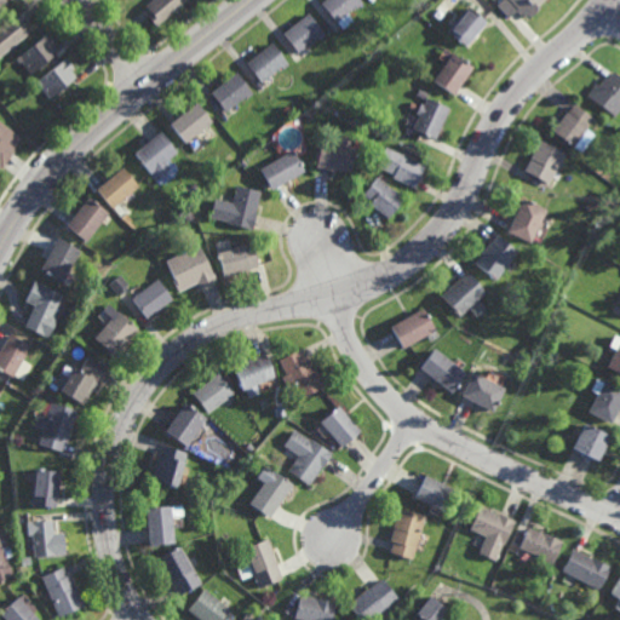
[(188,0),(189,1),(156,28),(148,16),(151,13),(145,6),(153,0),(188,0)]
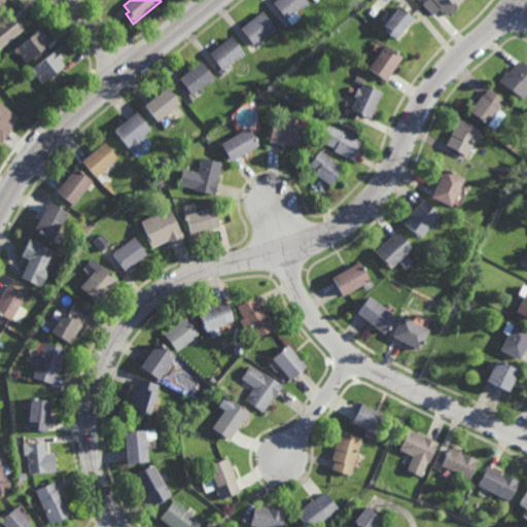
[(306,6),(304,4),(286,19),(274,3),(277,0),(307,0),(310,3),(306,6)]
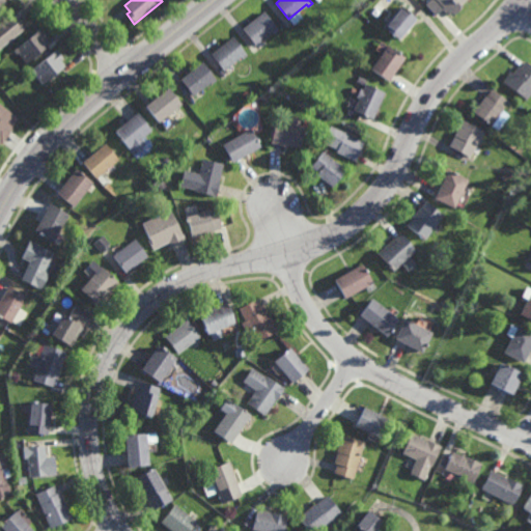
[(435,0),(444,9),(438,16),(427,3),(430,0),(435,0)]
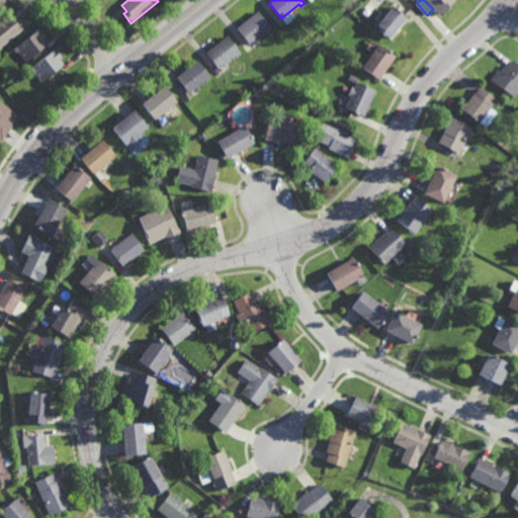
[(445,14),(444,12),(441,14),(439,11),(437,13),(433,9),(435,7),(428,0),(455,0),(449,6),(451,9),(445,14)]
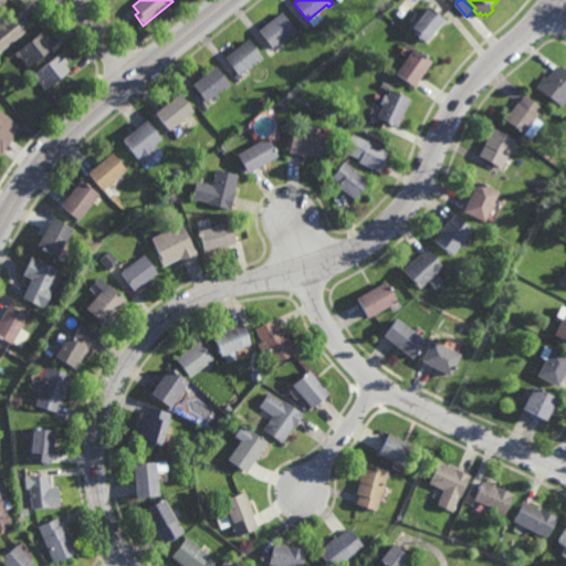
[(405,21),(396,14),(405,2),(413,10),(405,21)]
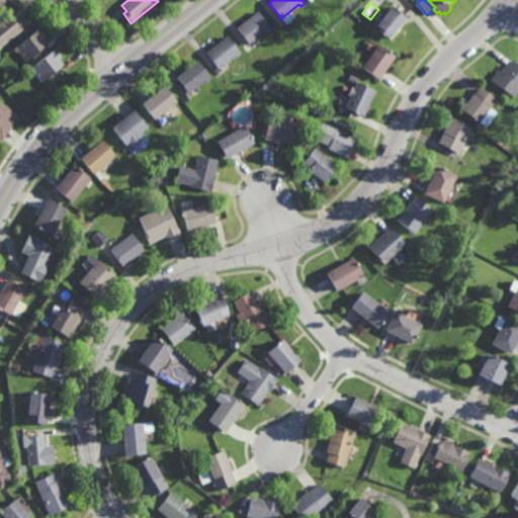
[(392,7),(393,6),(409,19),(392,39),(376,26),(387,13),(380,8),(385,2),(392,7)]
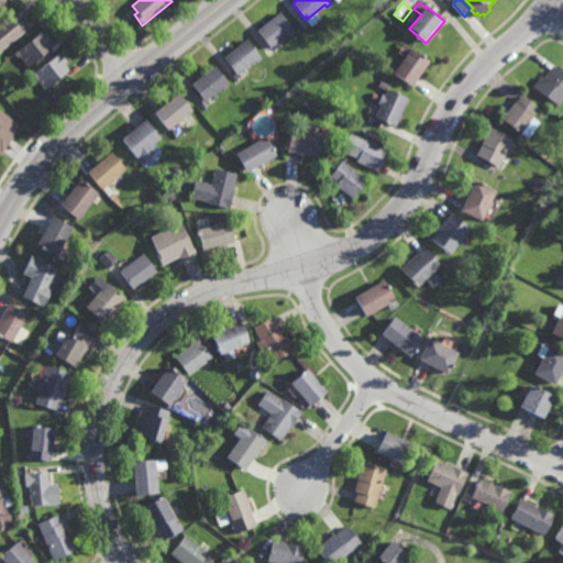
[(291,35),(290,34),(280,42),(273,47),(260,31),(282,13),(296,32),(291,35)]
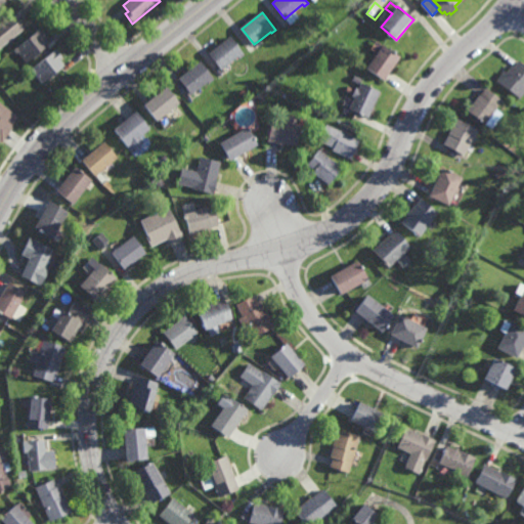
[(16,23),(18,20),(25,29),(0,49),(0,24),(10,15),(16,23)]
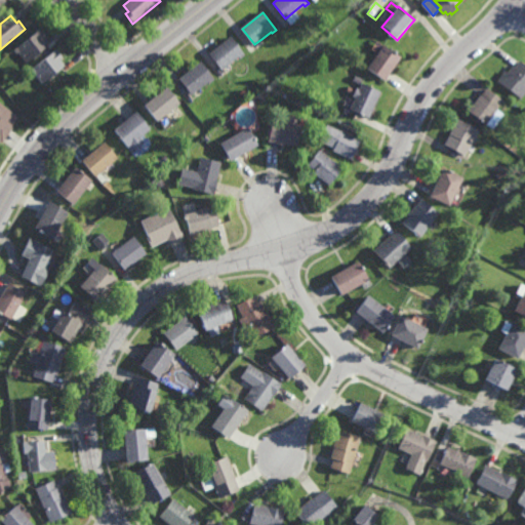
[(36,59),(33,55),(26,62),(15,49),(41,29),(48,37),(45,40),(49,45),(42,51),(43,53),(36,59)]
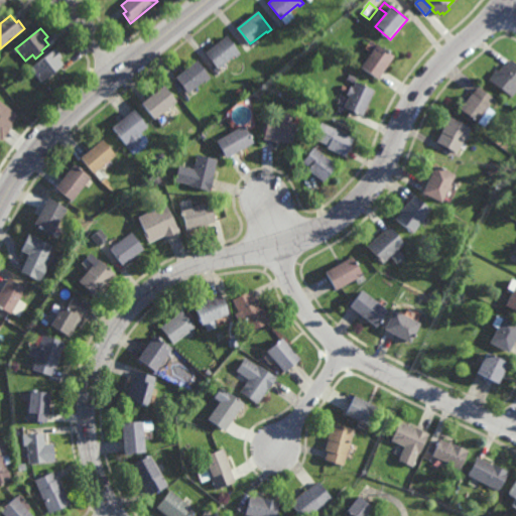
[(236,55),(234,52),(219,66),(208,52),(228,36),(240,51),(236,55)]
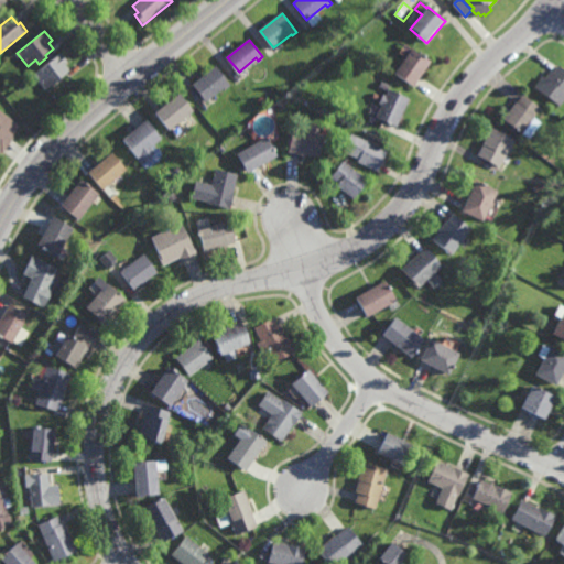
[(423,56),(424,55),(430,58),(429,60),(430,61),(414,83),(396,69),(411,47),(423,56)]
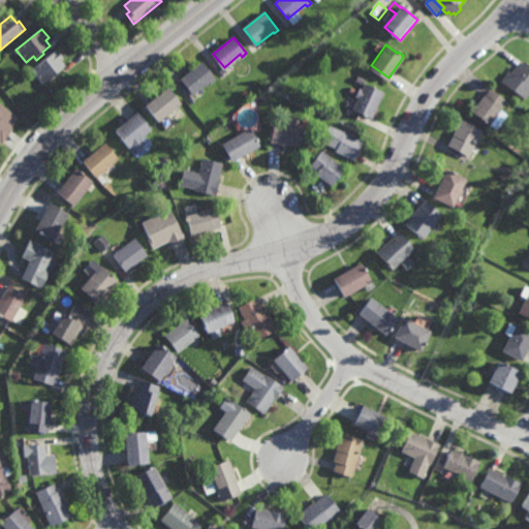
[(43,82),(35,71),(33,73),(30,69),(55,48),(61,55),(60,56),(66,63),(43,82)]
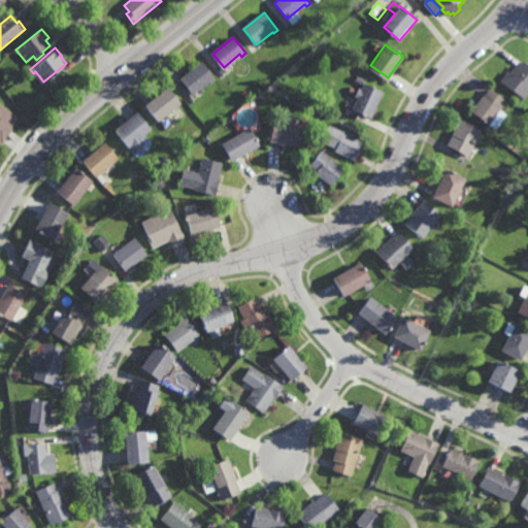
[(210,81),(208,79),(192,93),(179,76),(201,59),(216,77),(210,81)]
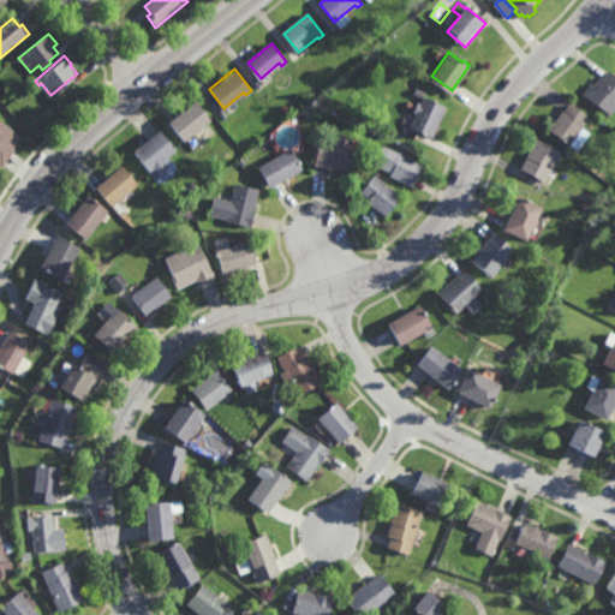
[(614,75),(614,107),(610,114),(583,94),(592,82),(595,84),(601,76),(603,77),(608,70),(614,75)]
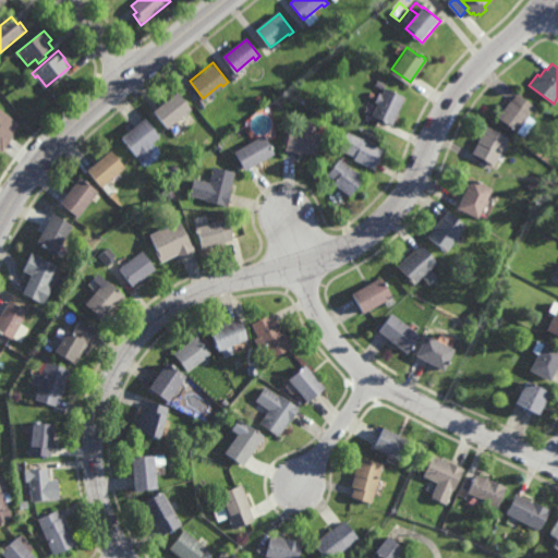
[(384,87),(375,84),(378,76),(387,80),(384,87)]
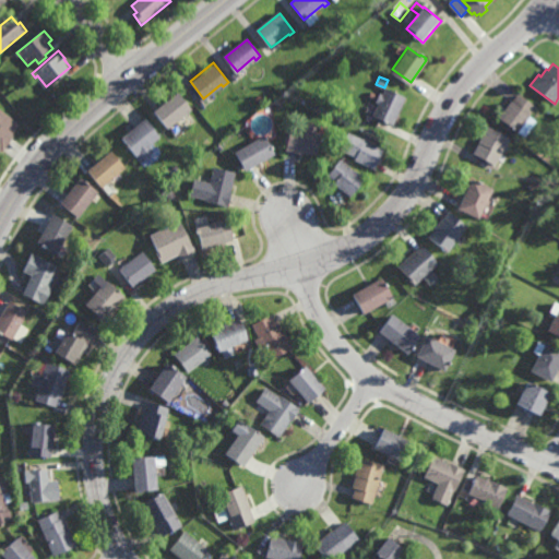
[(408,94),(406,94),(393,123),(387,120),(387,121),(384,120),(384,119),(373,114),(380,100),(377,99),(381,90),(383,91),(387,84),(408,94)]
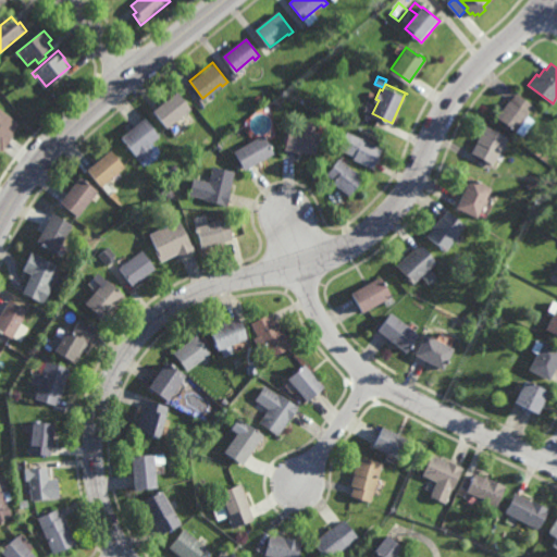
[(168,125),(155,109),(178,90),(192,107),(168,125)]
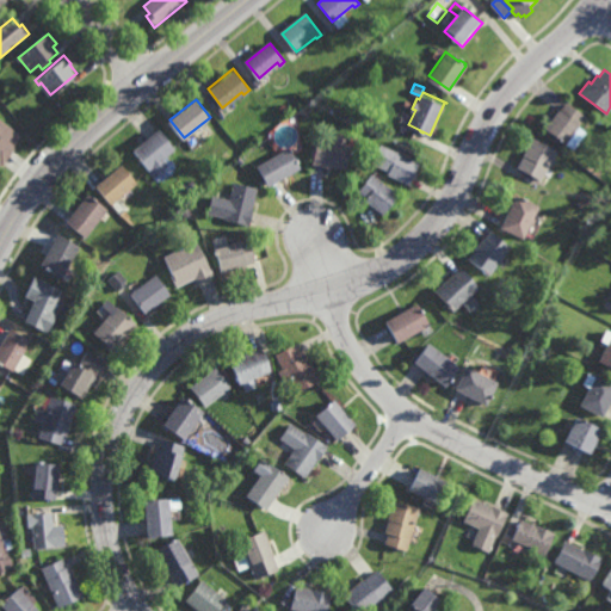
[(586,113),(567,142),(545,128),(559,107),(561,109),(567,100),(586,113)]
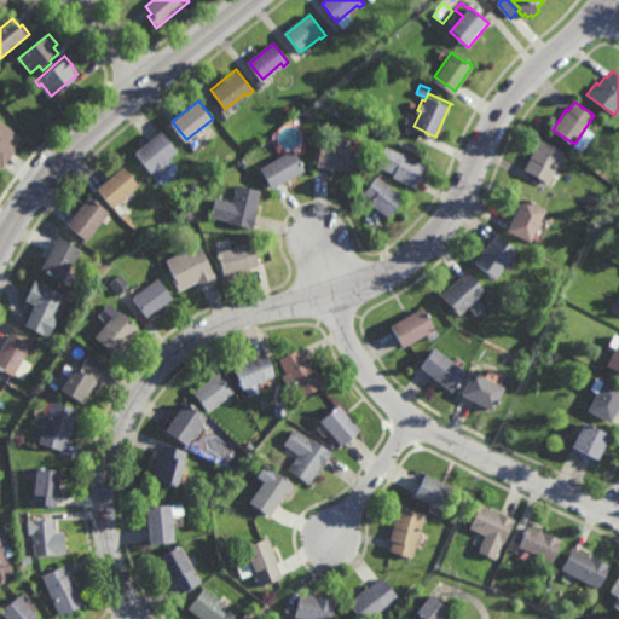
[(310,117),(304,111),(308,108),(314,114),(310,117)]
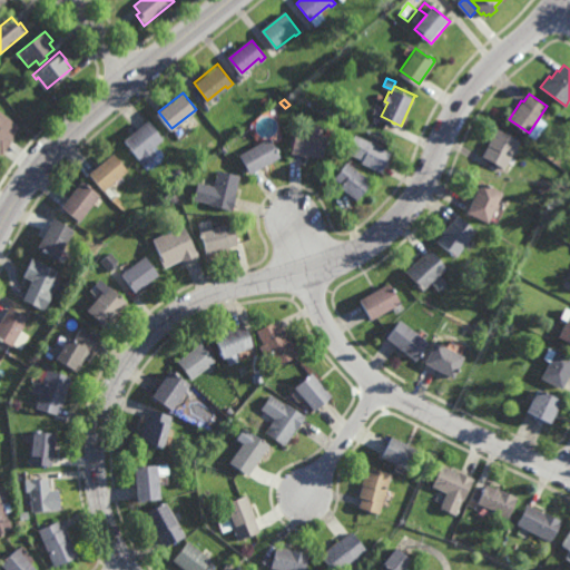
[(5,153),(2,150),(0,153),(0,108),(21,125),(13,135),(16,137),(5,153)]
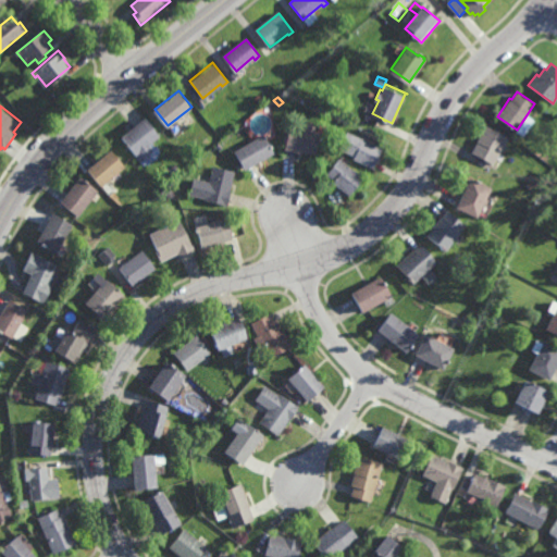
[(146,156),(141,150),(137,153),(123,135),(147,115),(162,134),(150,144),(155,149),(146,156)]
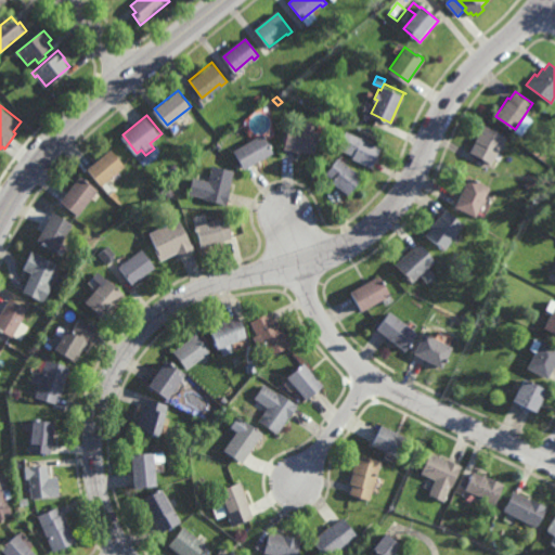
[(314,128),(320,129),(315,152),(299,149),(299,150),(284,146),(289,124),(305,127),(306,121),(308,119),(314,120),(315,123),(314,128)]
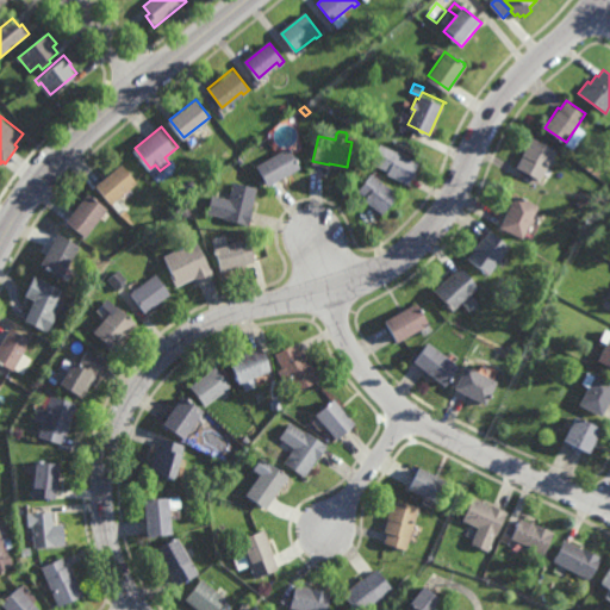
[(552,166),(548,163),(539,181),(516,168),(524,155),(523,154),(533,136),(556,149),(552,157),(555,159),(552,166)]
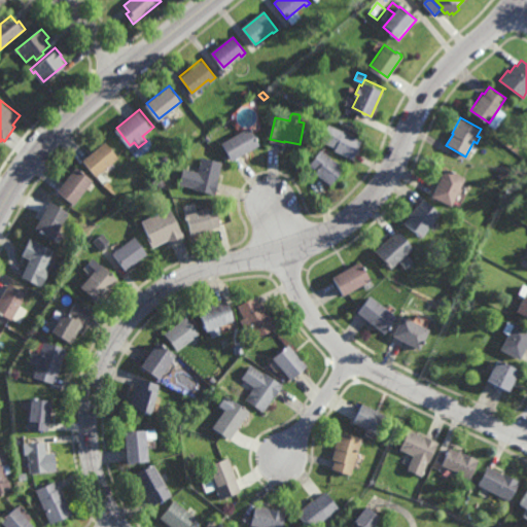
[(354,157),(336,148),(337,146),(321,139),(329,123),(363,138),(354,157)]
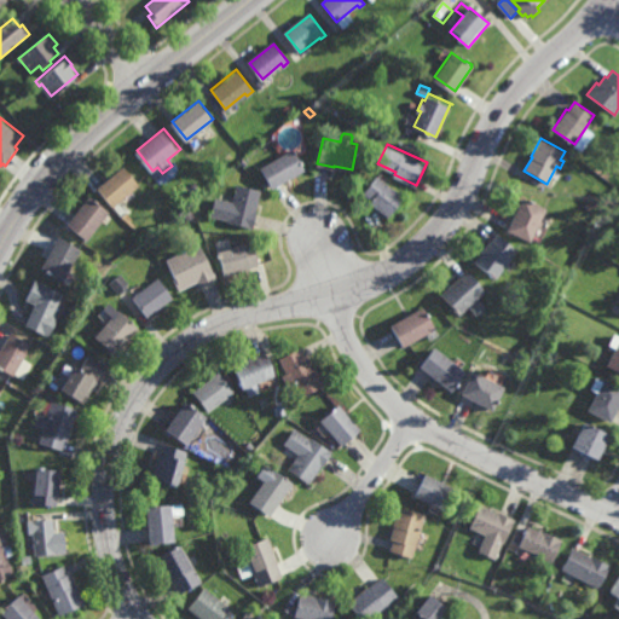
[(272,186),(260,165),(293,146),(305,168),(272,186)]
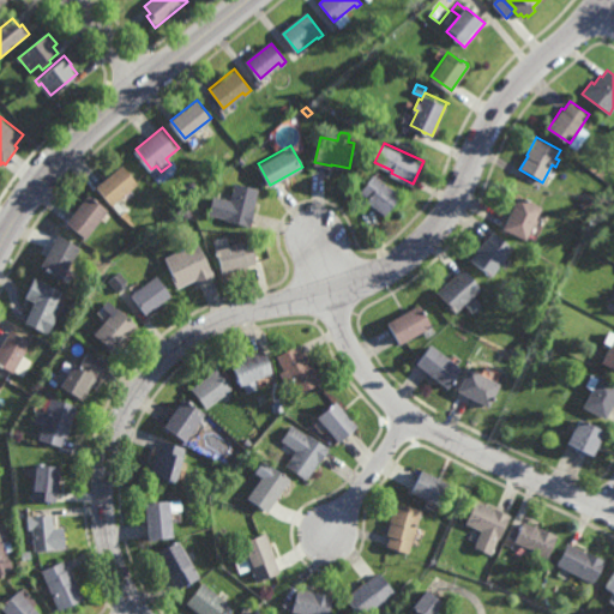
[(113,203),(97,185),(124,163),(139,181),(113,203)]
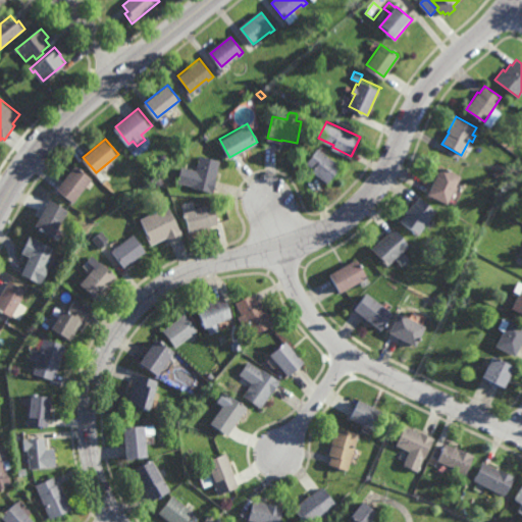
[(327,181),(312,170),(314,168),(307,162),(319,147),(341,164),(327,181)]
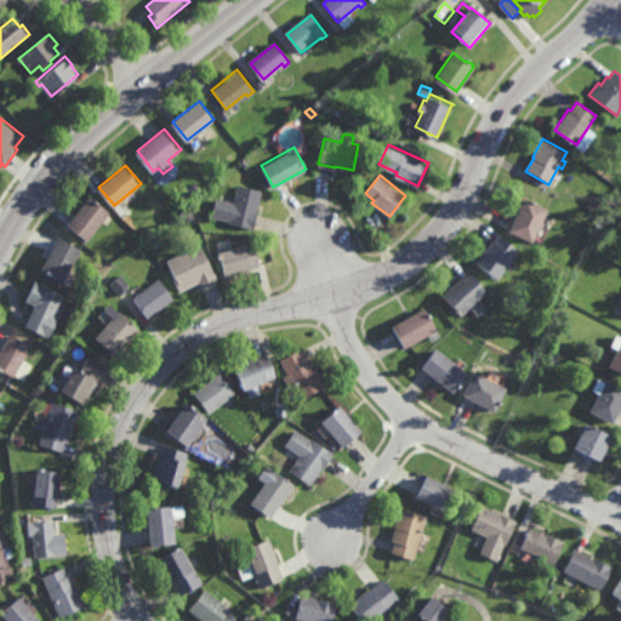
[(194,193),(189,187),(198,181),(203,187),(194,193)]
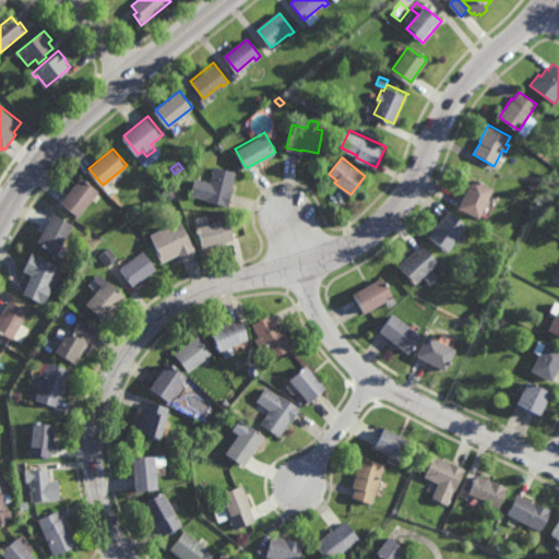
[(228,204),(205,200),(206,197),(190,193),(193,177),(210,180),(213,165),(236,170),(228,204)]
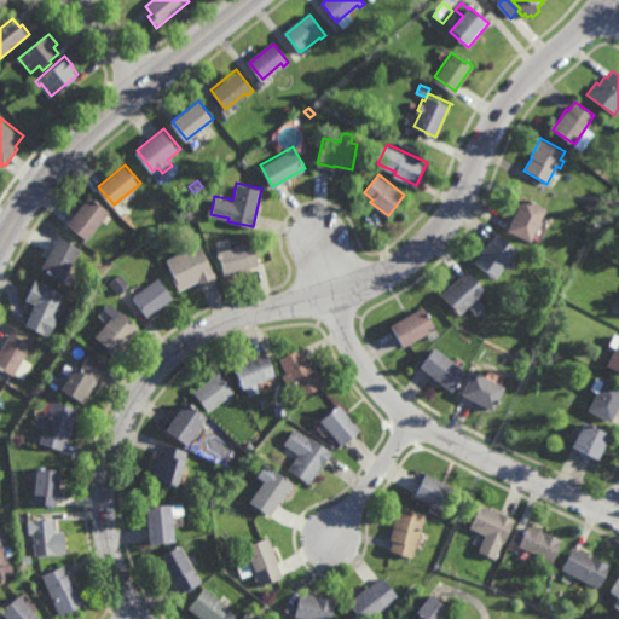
[(90,238),(69,223),(91,194),(111,209),(90,238)]
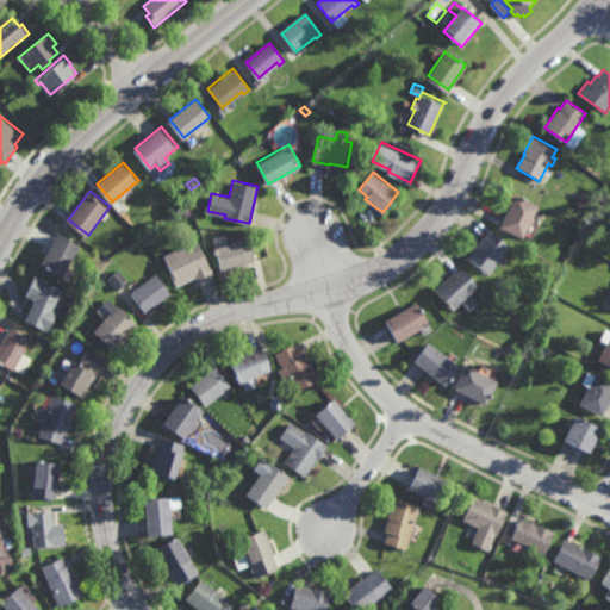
[(523,237),(522,237),(500,226),(516,193),(539,205),(523,237)]
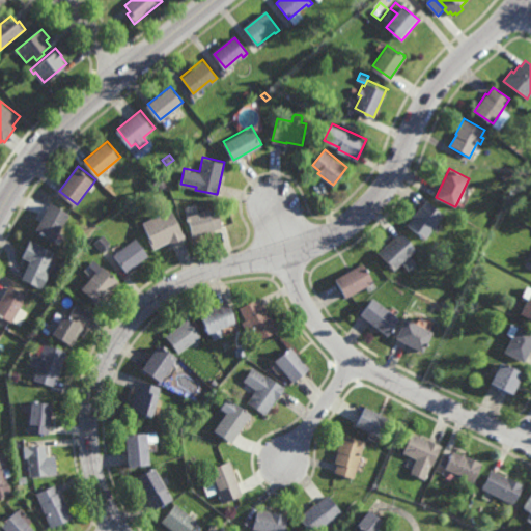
[(161,188),(158,180),(165,177),(168,184),(161,188)]
